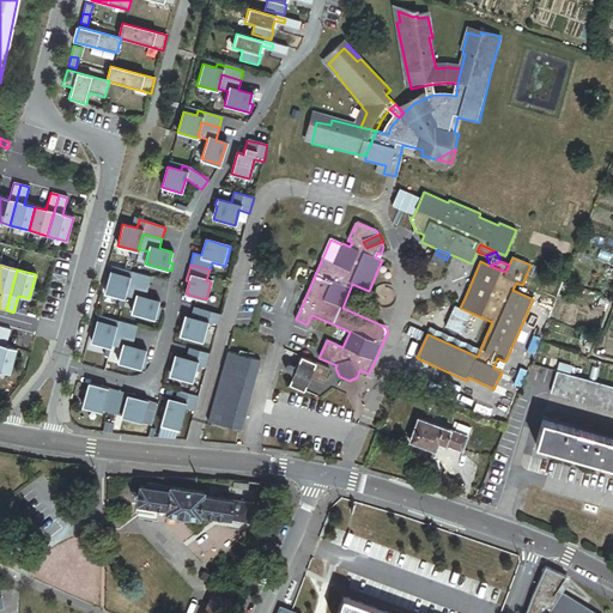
[(149,287),(151,278),(125,271),(123,275),(110,272),(104,292),(121,297),(125,298),(126,297),(129,283),(149,287)]
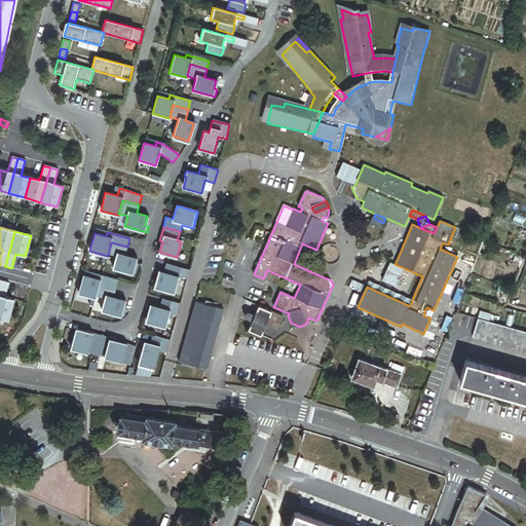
[(114,268),(136,274),(138,268),(135,267),(137,258),(125,255),(127,247),(111,242),(108,255),(117,257),(114,268)]
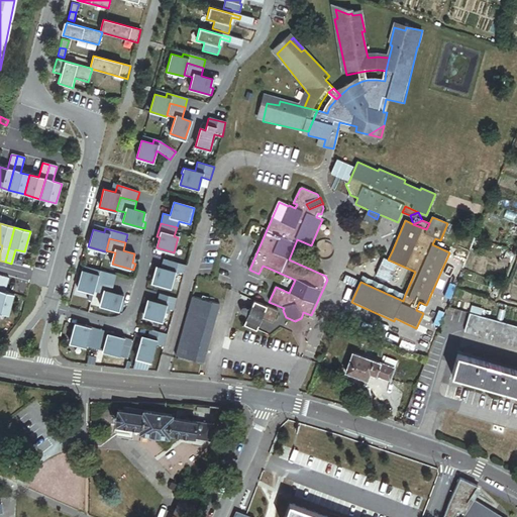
[(187,266),(164,260),(162,268),(157,266),(154,272),(158,272),(154,283),(172,288),(176,273),(184,275),(187,266)]
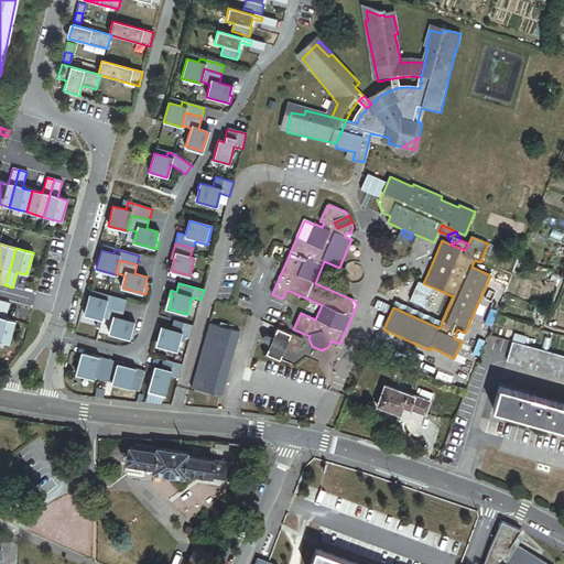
[(292,292),(286,290),(282,299),(288,301),(292,292)]
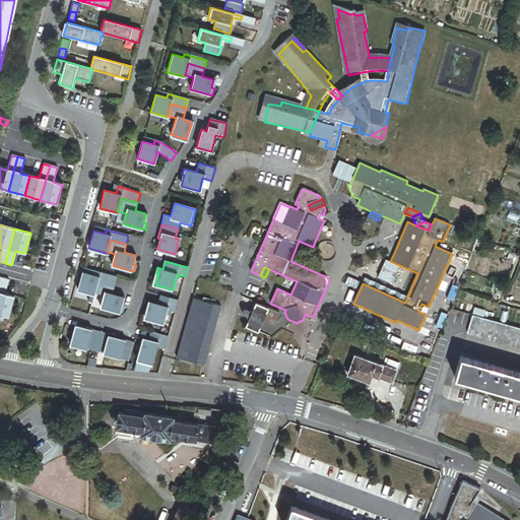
[(99,281),(116,285),(118,277),(94,271),(93,275),(82,272),(77,290),(91,294),(94,295),(95,294),(99,281)]
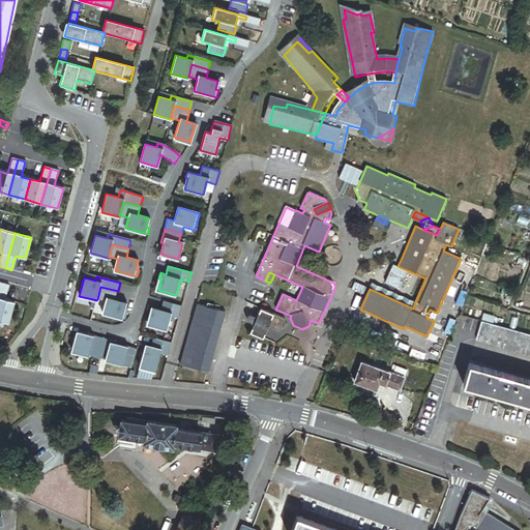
[(4,300),(8,286),(1,284),(0,286),(0,321),(7,323),(12,303),(4,300)]
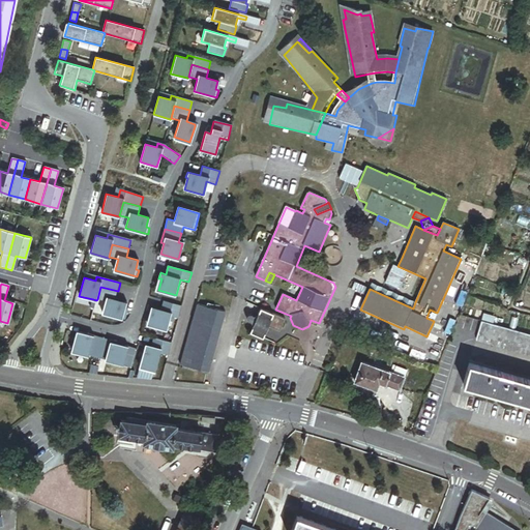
[(370,289),(413,308),(415,302),(372,284),(370,289)]
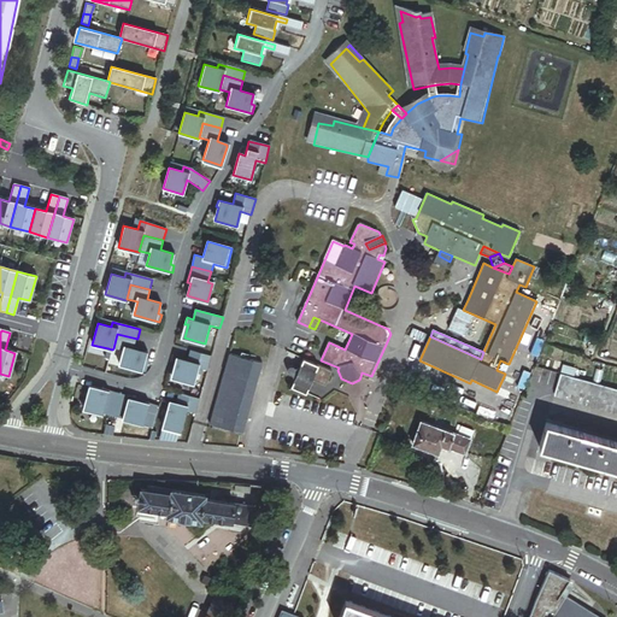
[(121,364),(147,371),(148,364),(145,363),(147,352),(134,348),(137,339),(117,334),(113,348),(124,351),(121,364)]
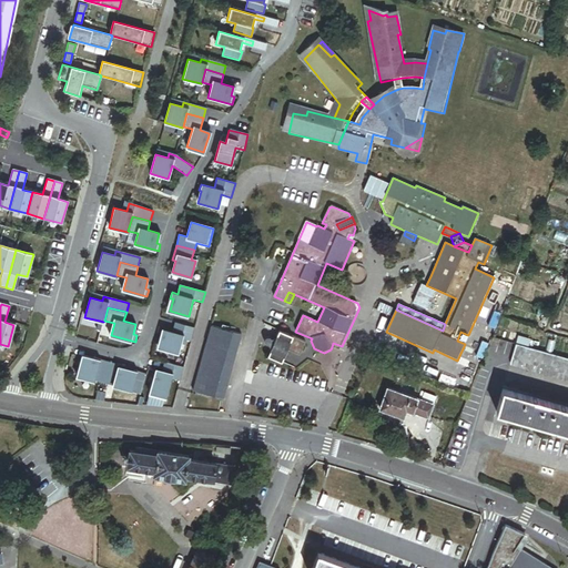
[(195,328),(175,323),(173,332),(163,330),(161,336),(164,336),(161,348),(180,354),(184,340),(192,341),(195,328)]
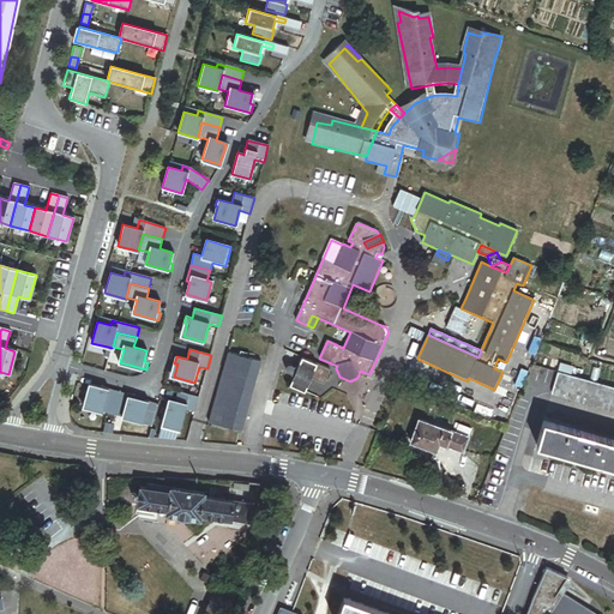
[(262,362),(228,354),(209,423),(242,432),(262,362)]
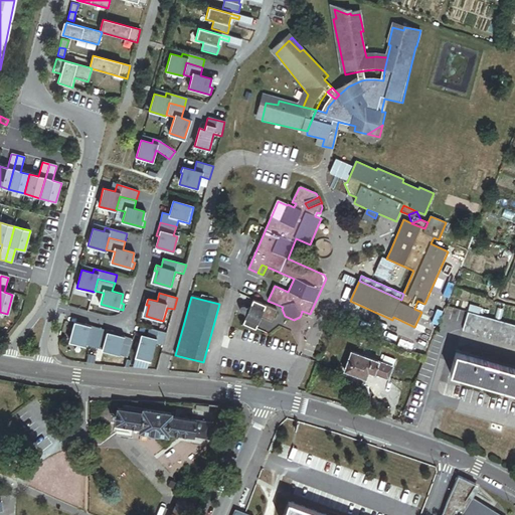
[(247,315),(243,324),(256,330),(262,318),(273,323),(278,311),(253,301),(250,309),(248,308),(244,308),(243,308),(242,310),(242,312),(243,314),(245,315),(247,314),(247,315)]
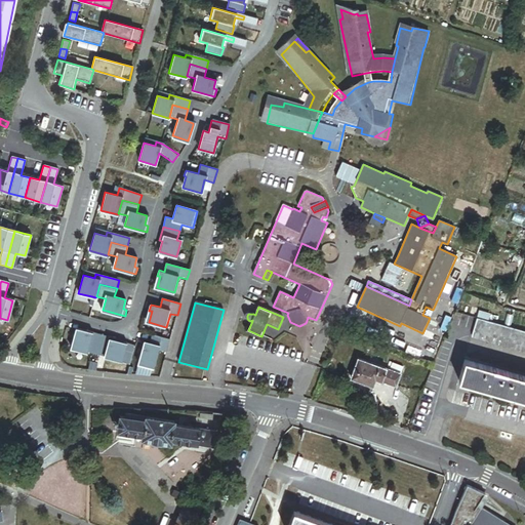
[(524,331),(476,318),(471,336),(524,351),(524,331)]
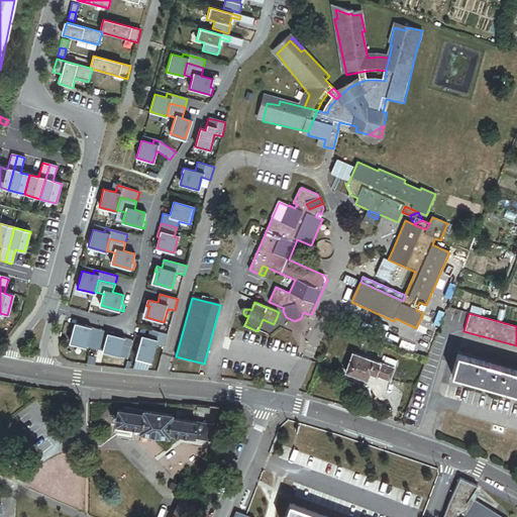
[(87,348),(88,346),(95,348),(100,330),(86,326),(85,329),(76,326),(71,343),(87,348)]
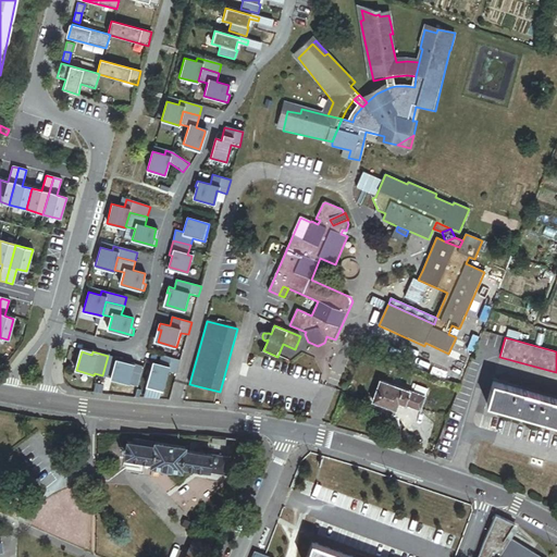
[(181,360),(162,355),(158,368),(152,366),(147,385),(163,390),(168,372),(176,374),(181,360)]
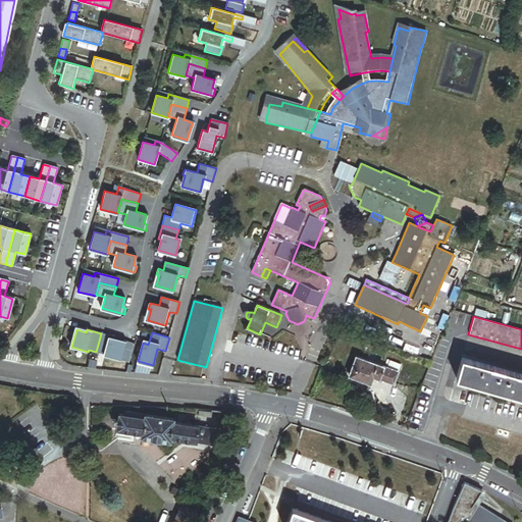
[(104,355),(122,360),(126,342),(115,338),(116,337),(101,333),(96,352),(105,354),(104,355)]
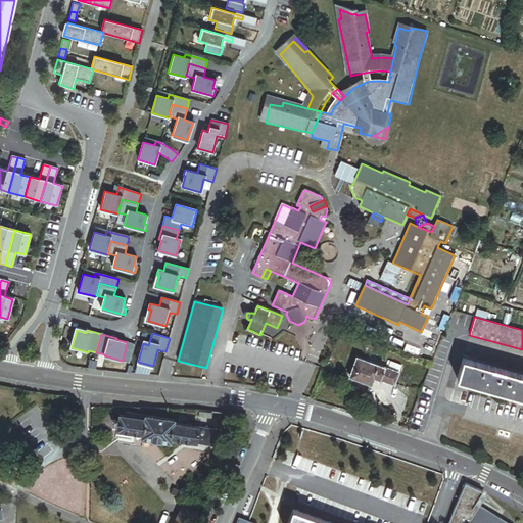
[(389,358),(388,362),(401,366),(402,362),(389,358)]
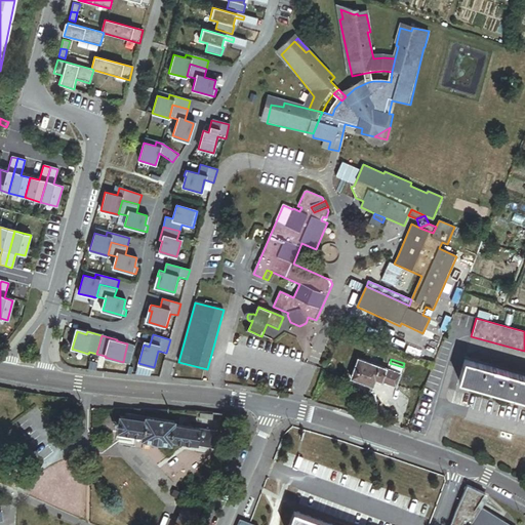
[(358,360),(351,378),(372,387),(374,380),(396,388),(403,367),(390,363),(387,370),(358,360)]
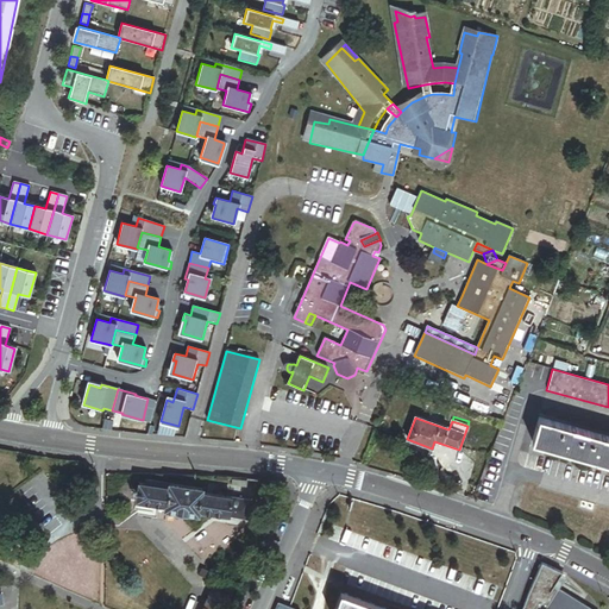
[(608,439),(539,419),(532,443),(553,449),(604,463),(608,464),(608,439)]
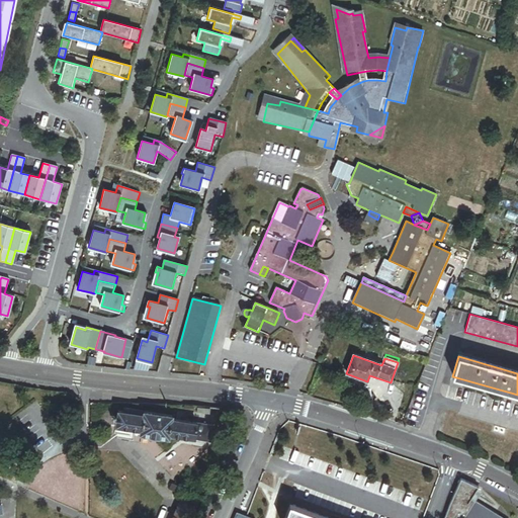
[(143,415),(123,412),(117,411),(115,427),(141,431),(143,415)]
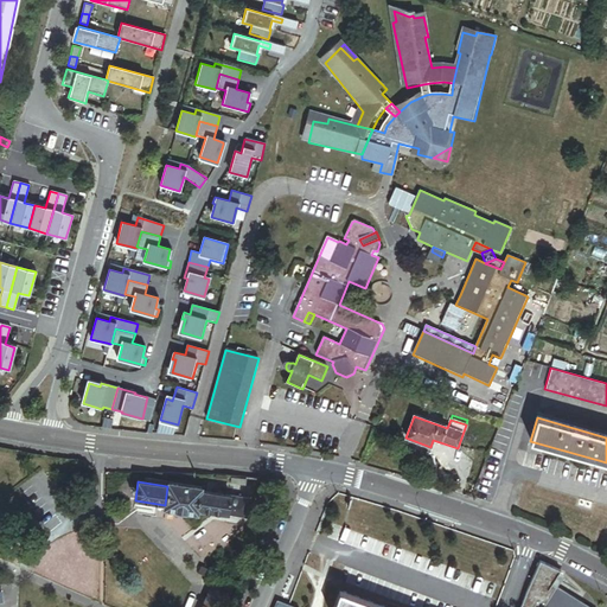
[(168,483),(167,486),(165,505),(164,510),(198,515),(199,510),(247,518),(250,499),(203,492),(203,487),(168,483)]
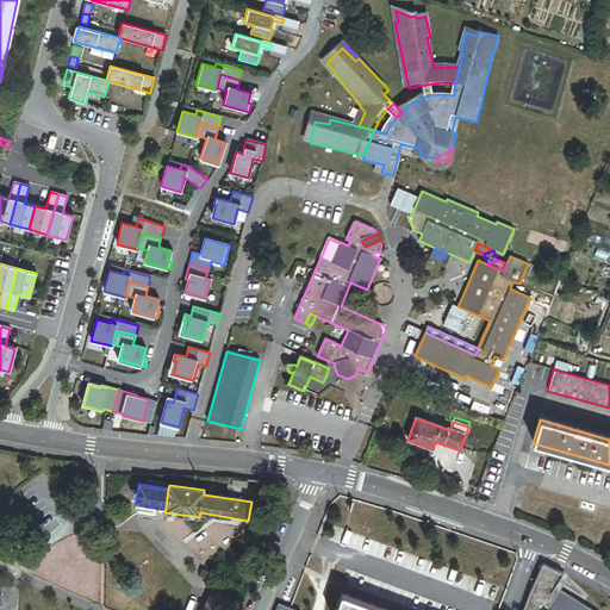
[(586,609),(553,591),(560,577),(541,567),(528,599),(523,609),(586,609)]
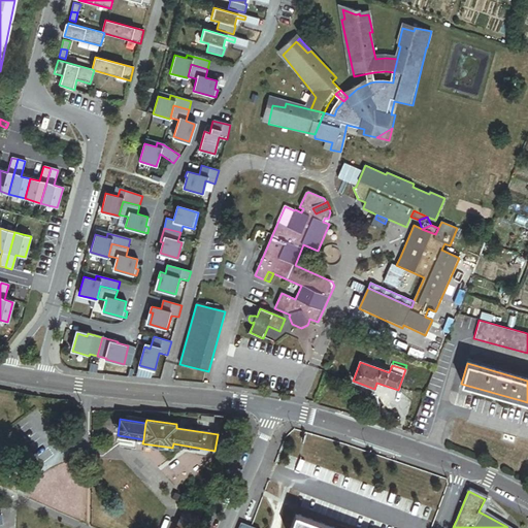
[(335,527),(296,514),(290,527),(335,527)]
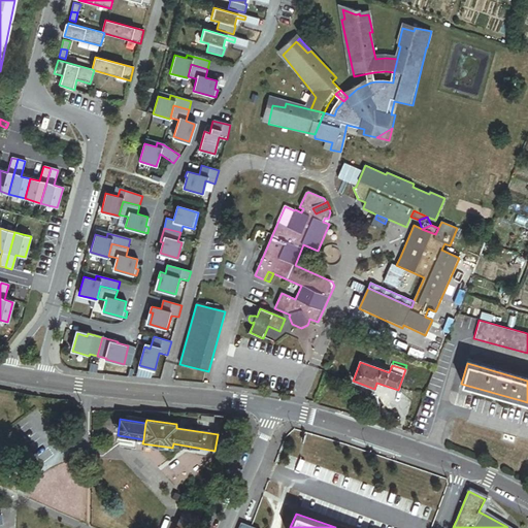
[(195,527),(198,521),(183,515),(176,527),(195,527)]
